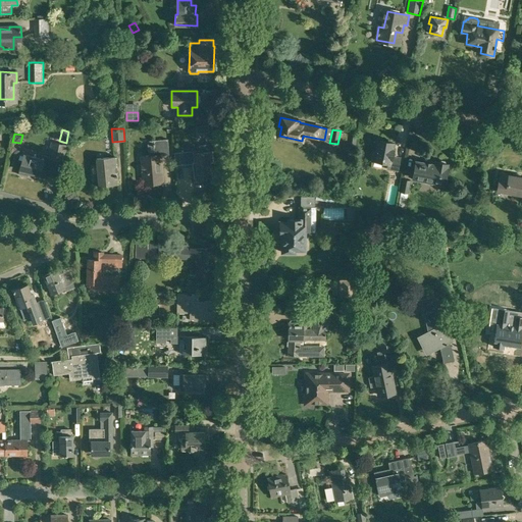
[(341,134),(338,146),(345,147),(347,135),(341,134)]
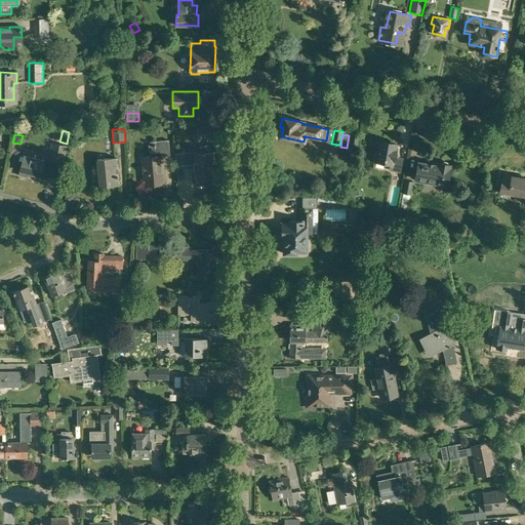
[(148,142),(149,156),(142,157),(144,183),(160,182),(159,172),(163,172),(162,157),(170,156),(168,139),(148,142)]
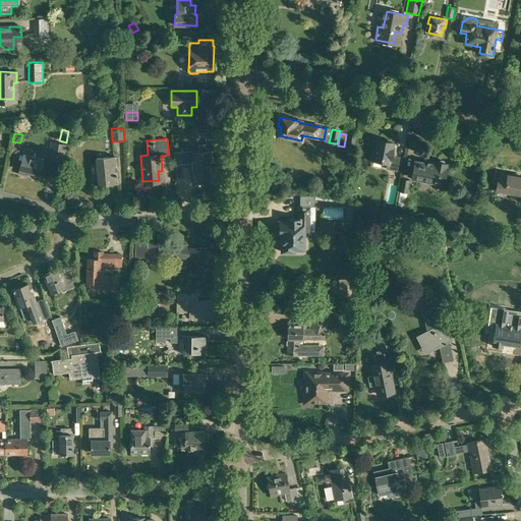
[(396,170),(398,160),(394,159),(394,157),(392,156),(393,150),(392,149),(393,142),(378,139),(375,151),(372,150),(370,159),(388,163),(387,169),(396,170)]
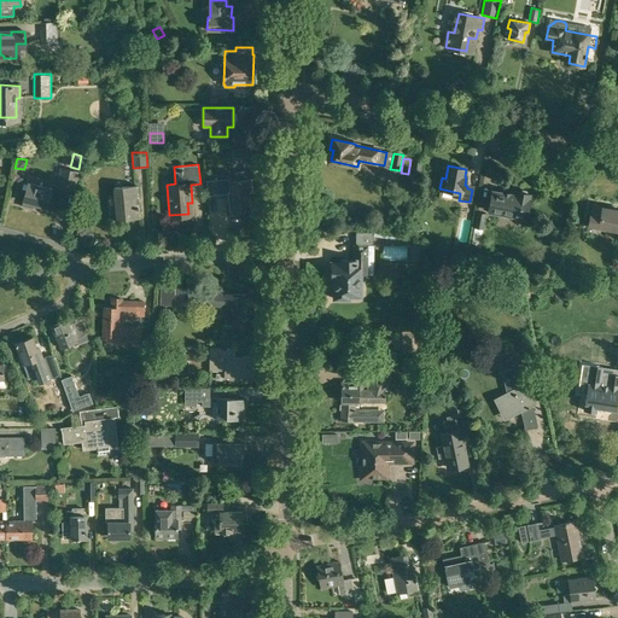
[(28,182),(23,205),(23,207),(31,209),(33,208),(34,204),(47,208),(47,207),(63,210),(68,190),(75,191),(80,173),(62,168),(58,185),(52,182),(51,188),(28,182)]
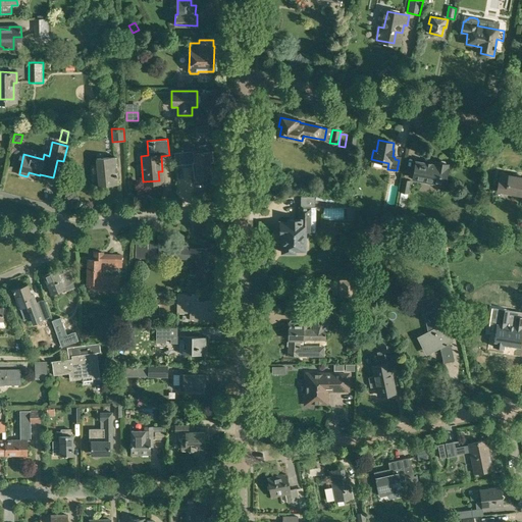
[(189,151),(175,152),(175,164),(190,163),(190,162),(194,161),(194,167),(195,176),(197,176),(197,178),(206,177),(206,175),(212,174),(211,160),(213,160),(212,150),(211,151),(201,151),(195,152),(195,153),(189,153),(189,151)]
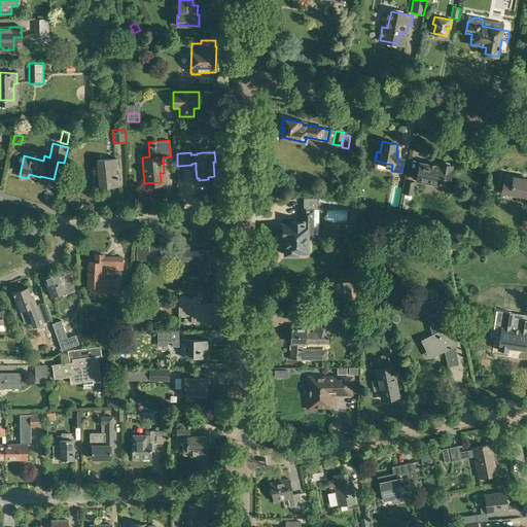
[(100,187),(119,185),(117,159),(97,160),(100,187)]
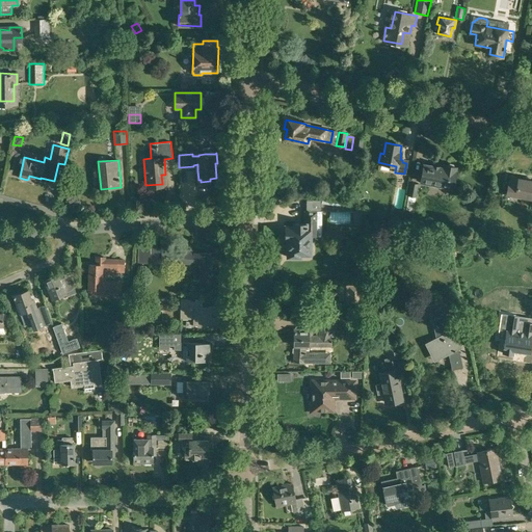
[(452,187),(456,167),(433,162),(433,166),(424,164),(421,182),(452,187)]
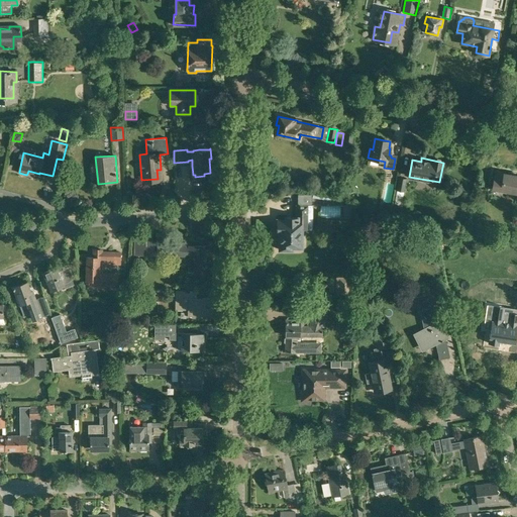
[(493,188),(516,192),(516,175),(504,173),(503,178),(495,176),(493,188)]
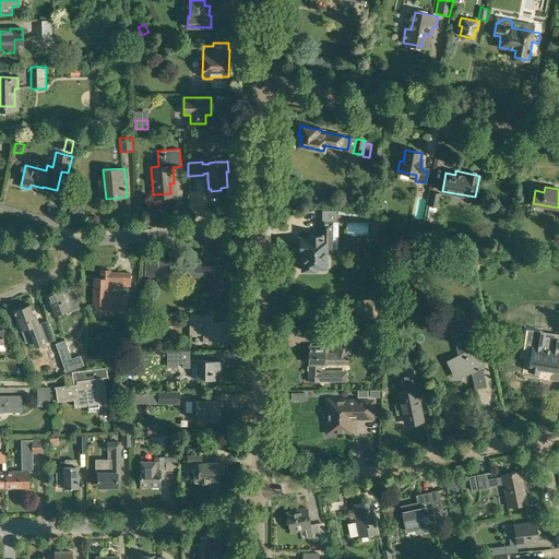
[(428,205),(429,205),(426,221),(433,222),(437,207),(439,193),(431,191),(428,205)]
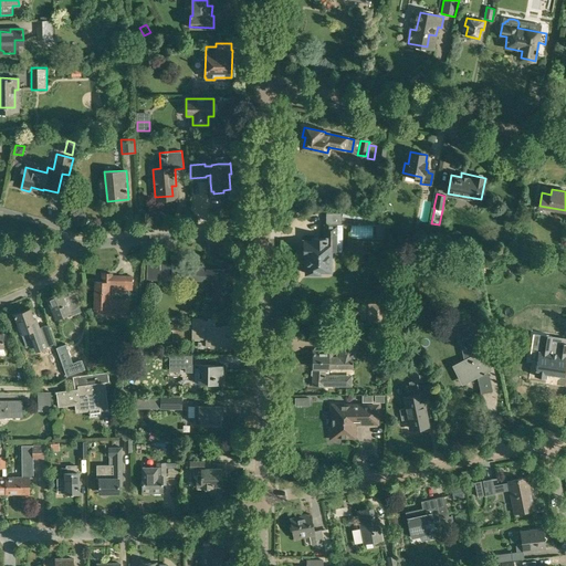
[(343,210),(342,217),(362,220),(364,213),(343,210)]
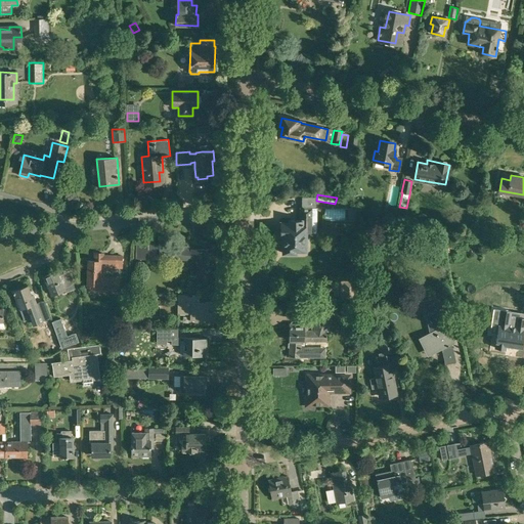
[(315,231),(316,209),(315,209),(315,197),(301,197),(301,221),(290,221),(290,223),(280,223),(280,236),(284,236),(284,253),(296,253),(296,251),(306,251),(306,231),(315,231)]
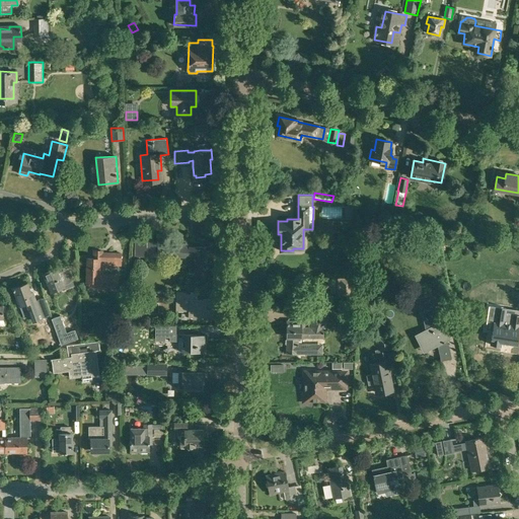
[(392,206),(384,204),(382,216),(390,217),(392,206)]
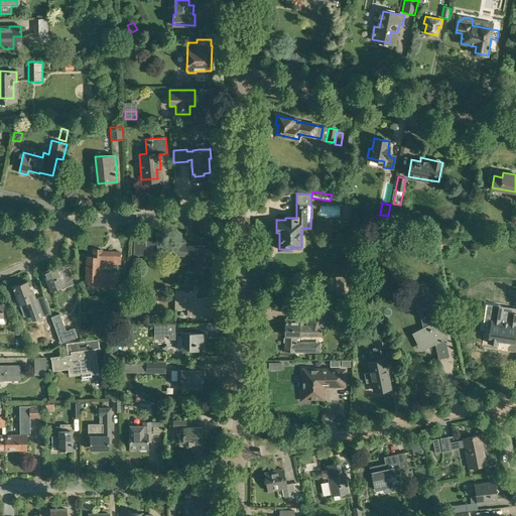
[(327,225),(344,224),(344,213),(327,213),(327,225)]
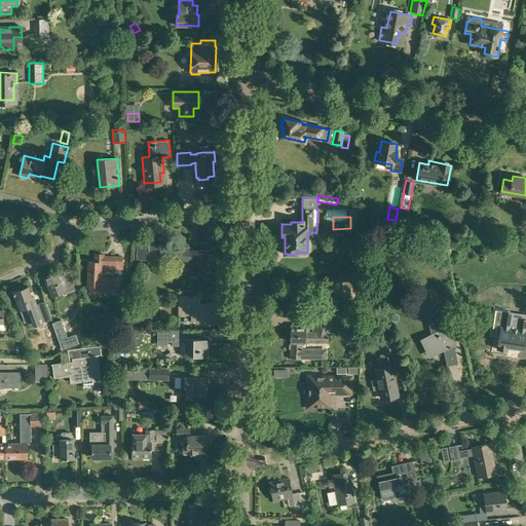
[(167,258),(191,261),(191,276),(197,276),(210,276),(210,250),(192,250),(192,248),(180,247),(180,248),(160,246),(149,246),(149,243),(137,243),(136,260),(150,260),(167,261),(167,258)]
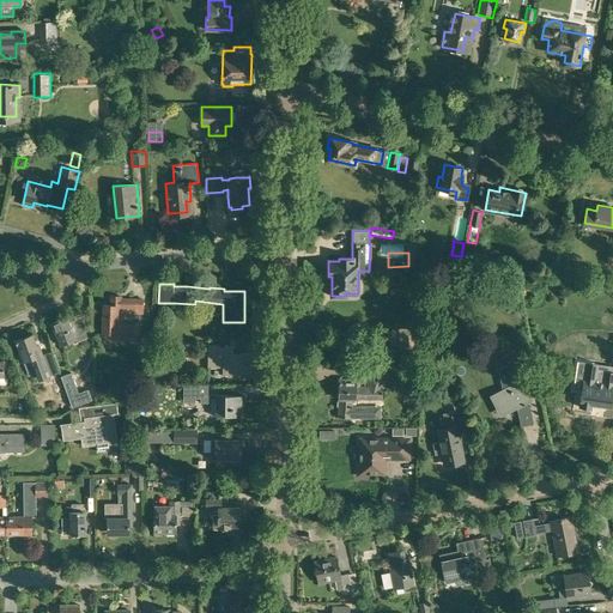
[(128,343),(131,343),(131,325),(121,325),(121,313),(139,313),(140,299),(127,298),(127,301),(120,301),(120,296),(111,297),(111,305),(103,305),(103,332),(115,332),(115,339),(128,339),(128,343)]
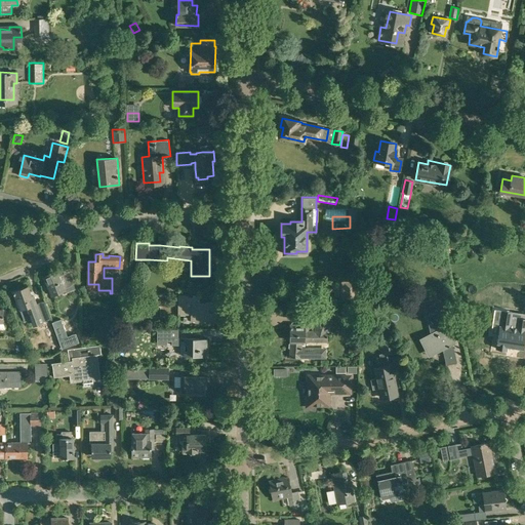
[(65,288),(74,285),(68,272),(58,276),(56,271),(44,277),(51,295),(65,289),(65,288)]
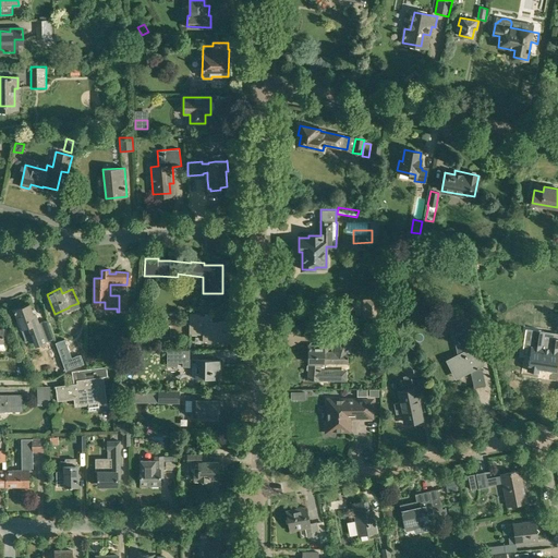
[(378,299),(363,299),(363,308),(363,320),(378,320),(378,319),(378,299)]
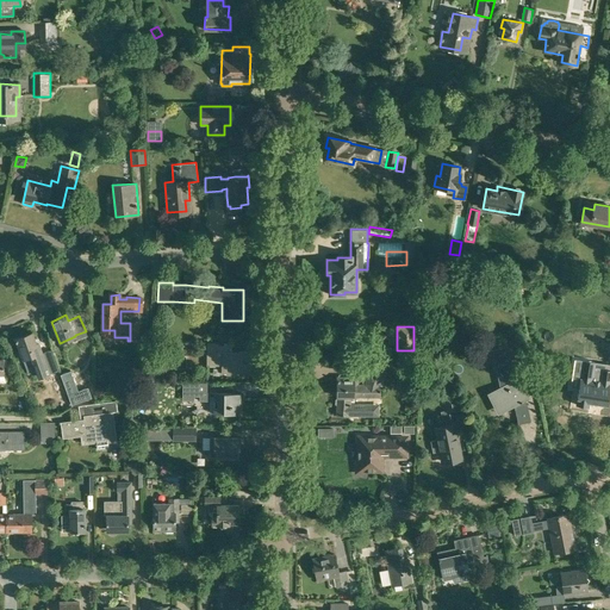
[(38,378),(49,374),(38,342),(36,343),(32,332),(16,338),(24,360),(31,356),(38,378)]
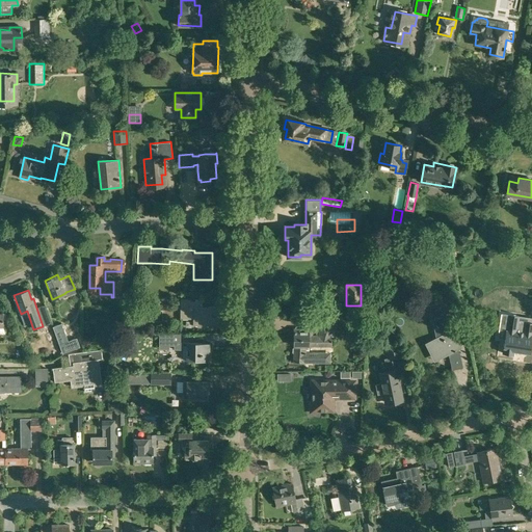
[(193,319),(192,325),(219,325),(219,307),(193,307),(193,298),(181,298),(180,319),(193,319)]
